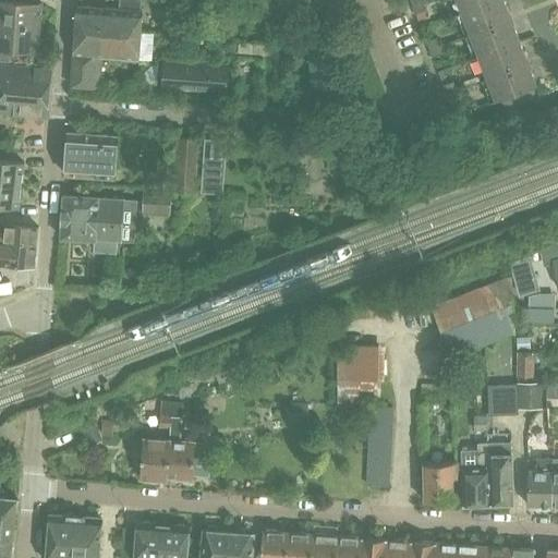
[(3,0),(0,0),(0,4),(0,23),(40,27),(43,3),(3,0)]
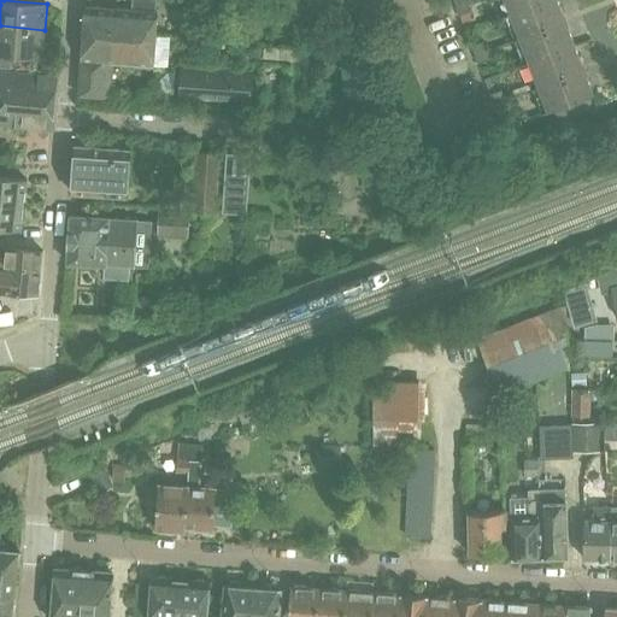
[(86,6),(84,23),(107,24),(107,29),(131,31),(131,34),(156,35),(158,0),(131,0),(131,9),(86,6)]
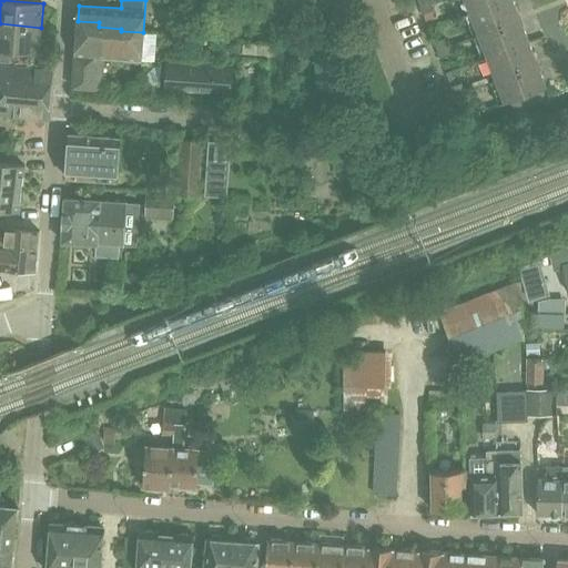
[(466,0),(506,101),(510,99),(515,110),(548,98),(544,87),(547,85),(514,0),(466,0)]
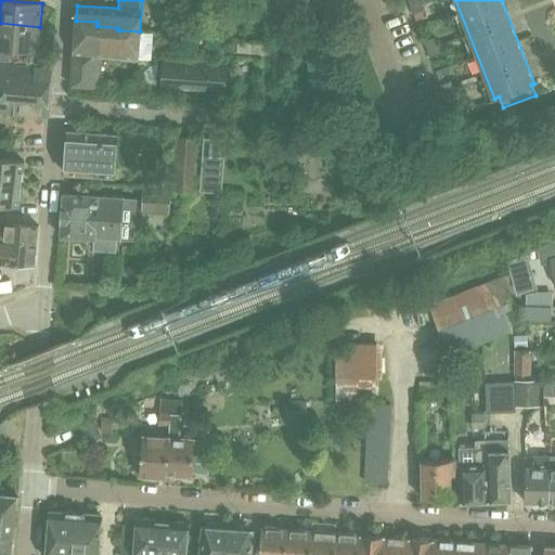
[(422,1),(411,4),(414,13),(424,9),(422,1)]
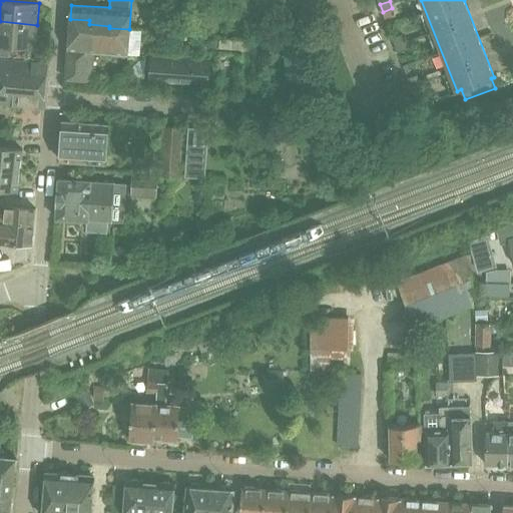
[(70,19),(68,49),(94,51),(128,53),(129,29),(109,28),(109,26),(89,24),(89,20),(70,19)]
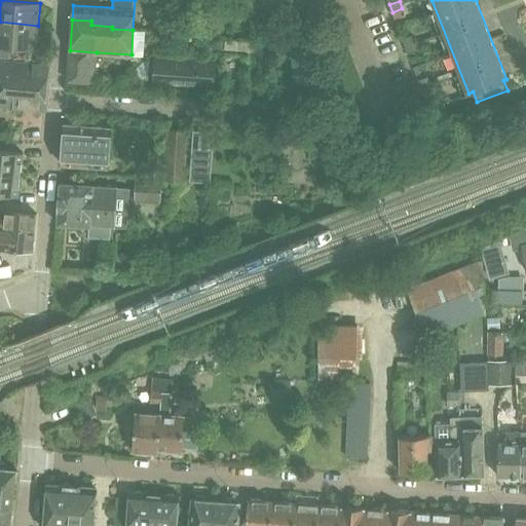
[(0,57),(10,58),(11,49),(20,49),(20,46),(36,48),(38,26),(0,22),(0,57)]
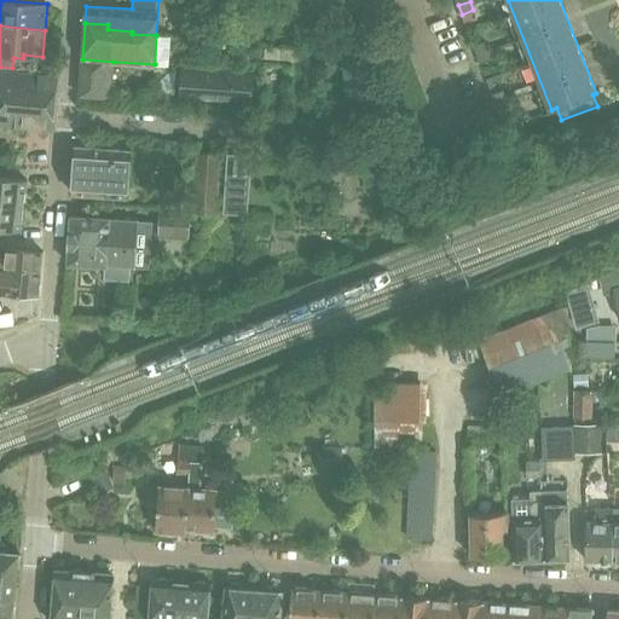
[(474,46),(478,53),(489,50),(486,41),(474,46)]
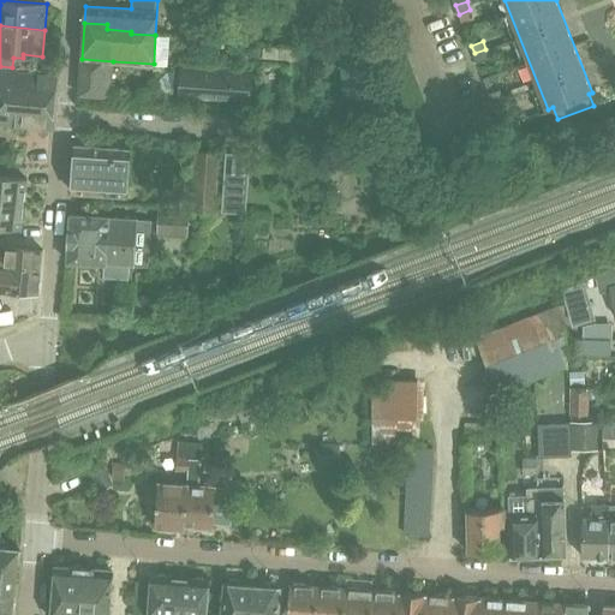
[(263,46),(262,58),(275,59),(276,47),(263,46)]
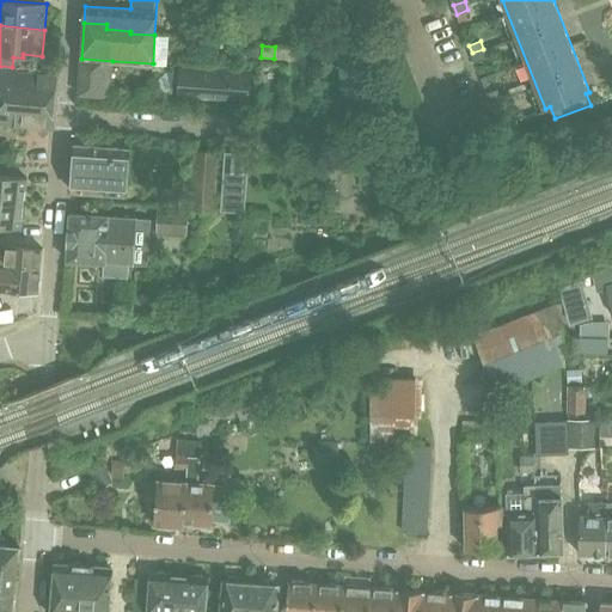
[(487,59),(483,49),(472,53),(475,62),(487,59)]
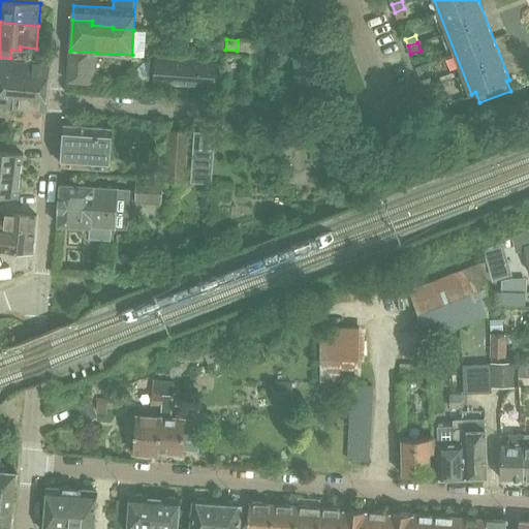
[(294,73),(317,72),(316,50),(293,51),(294,73)]
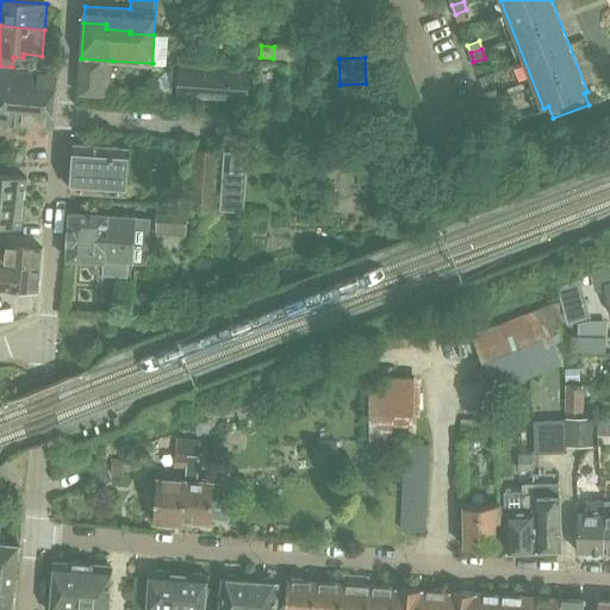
[(112,61),(81,58),(79,93),(110,94),(112,61)]
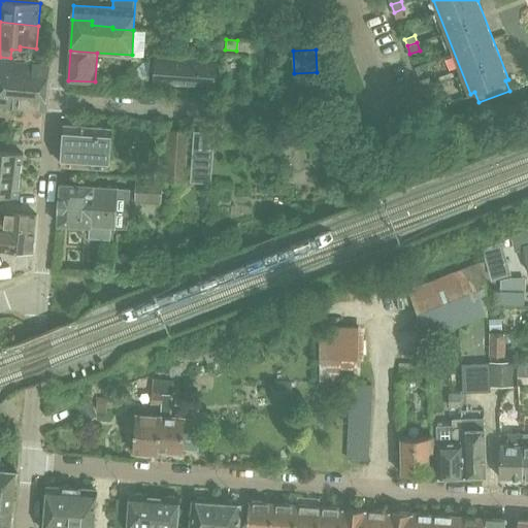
[(217,60),(156,56),(154,84),(216,88),(217,60)]
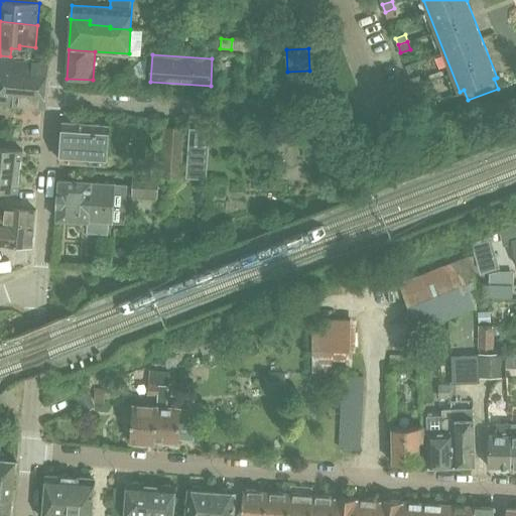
[(0,104),(44,108),(45,86),(47,65),(0,59),(0,104)]
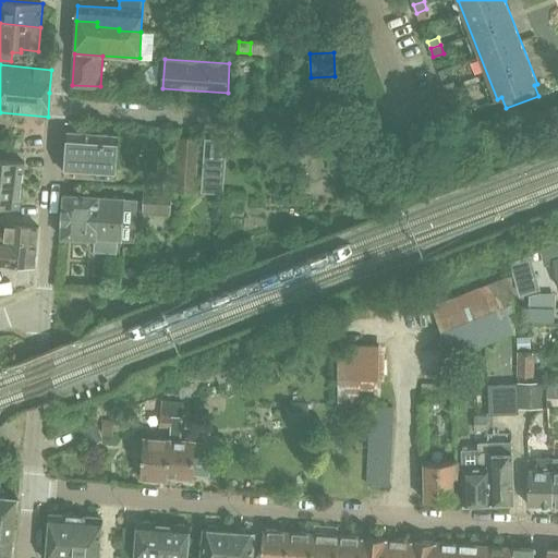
[(444,85),(447,93),(458,88),(455,81),(444,85)]
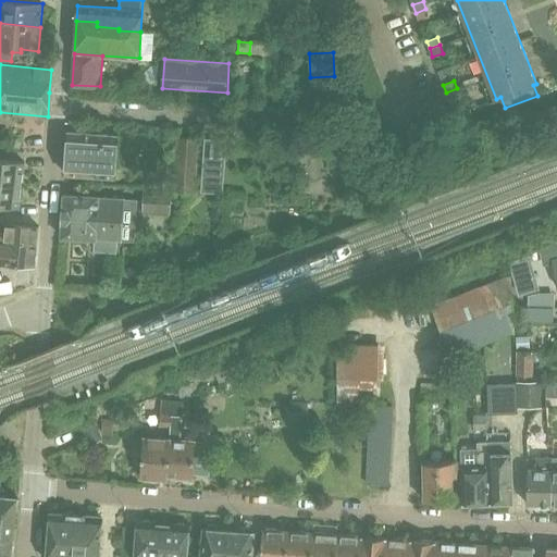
[(459,97),(457,88),(446,93),(449,100),(459,97)]
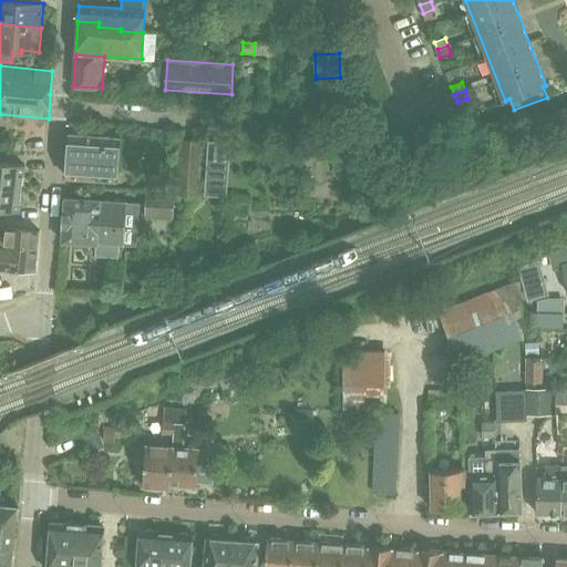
[(466,127),(483,122),(480,111),(463,116),(466,127)]
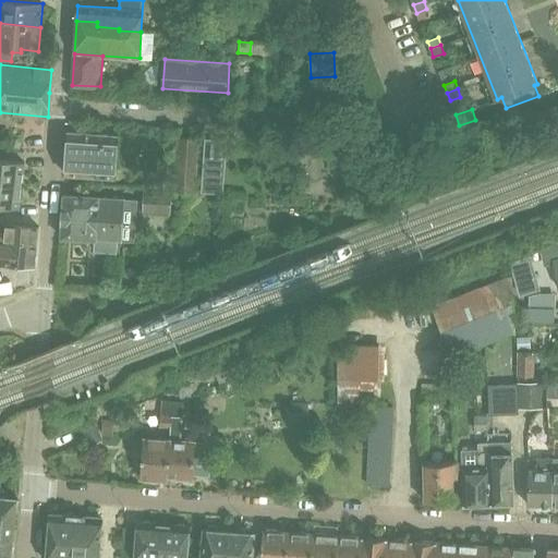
[(116,177),(119,135),(70,132),(67,172),(116,177)]
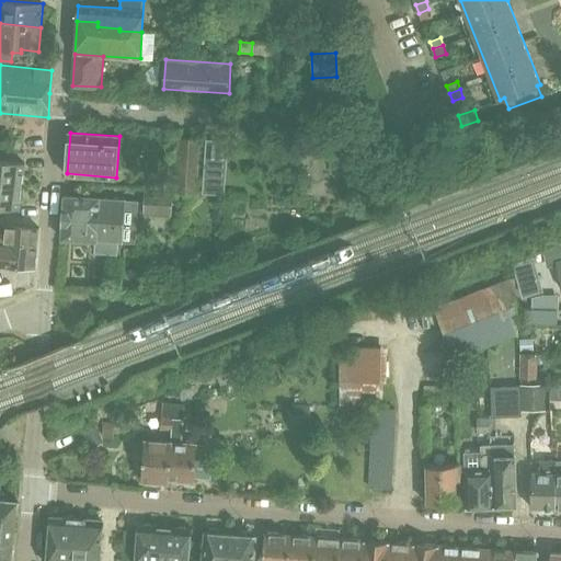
[(197,193),(201,138),(179,137),(174,192),(197,193)]
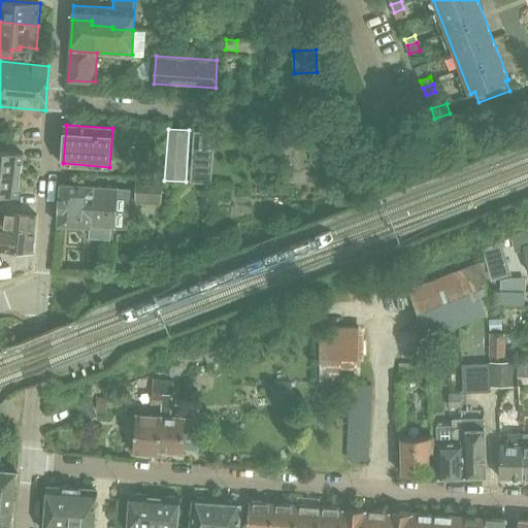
[(0,172),(21,175),(24,154),(0,150),(0,141),(0,172)]
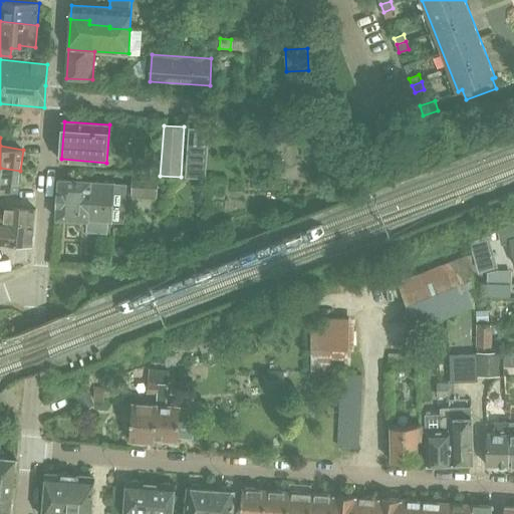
[(187,157),(207,158),(208,150),(204,150),(188,149),(187,149),(187,157)]
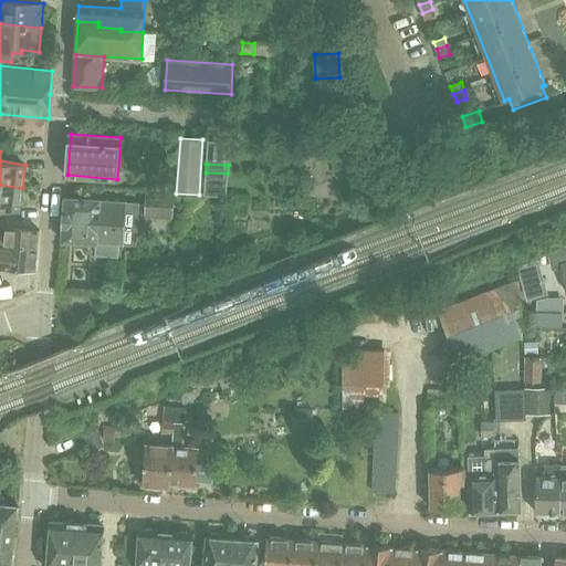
[(0,208),(19,211),(22,188),(0,185),(0,208)]
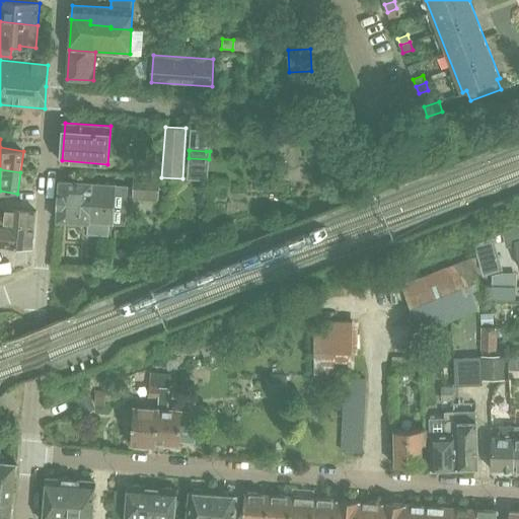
[(159,199),(160,177),(135,176),(133,198),(159,199)]
